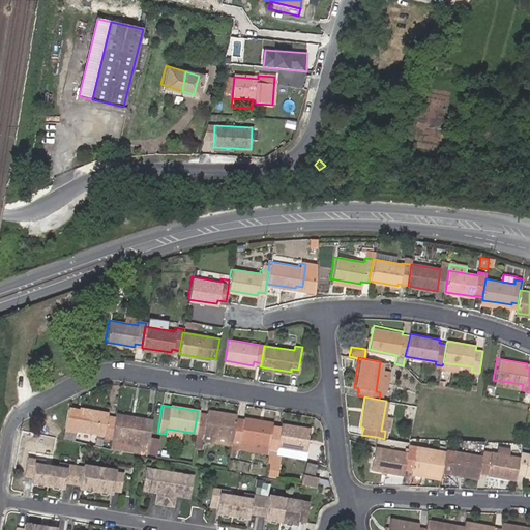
[(110,439),(110,435),(113,415),(107,414),(107,411),(78,406),(77,409),(66,407),(62,431),(70,432),(74,433),(74,429),(102,434),(101,437),(110,439)]
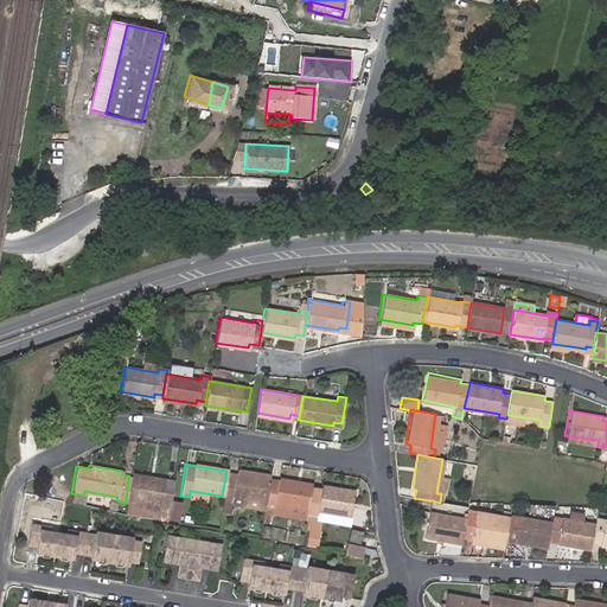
[(166,516),(172,484),(173,477),(131,470),(129,475),(126,498),(126,503),(125,509),(166,516)]
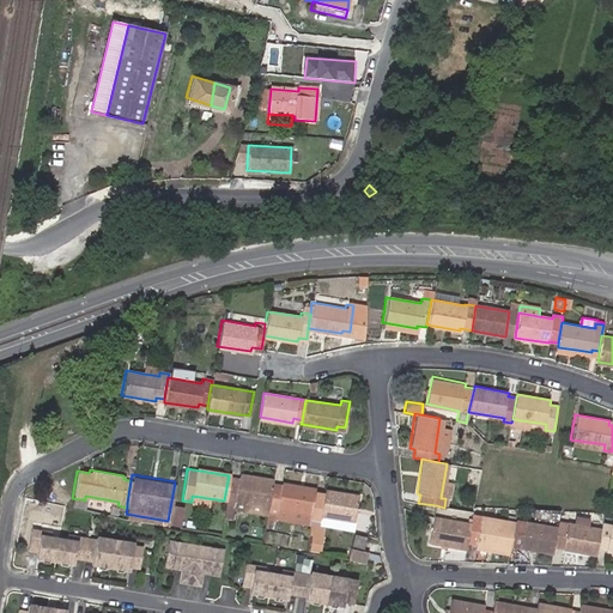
[(266,507),(269,481),(229,475),(224,501),(224,505),(222,517),(231,519),(232,509),(231,509),(232,502),(266,507)]
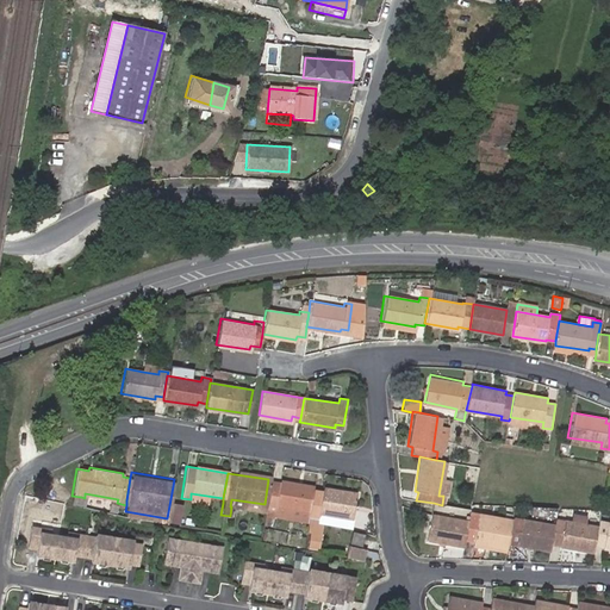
[(311,485),(268,479),(265,504),(263,511),(273,512),(274,505),(307,510),(310,487),(311,485)]
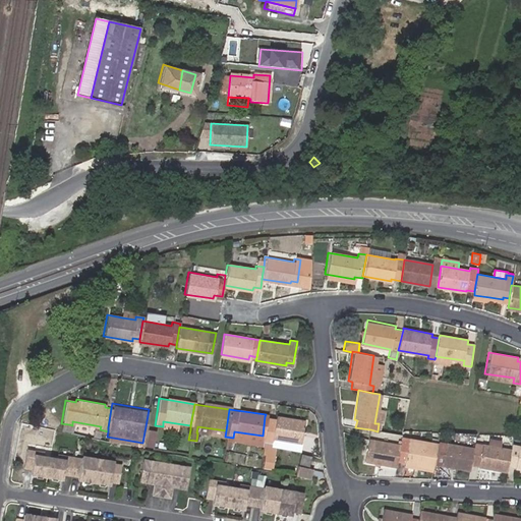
[(263,436),(262,447),(261,453),(262,453),(262,467),(271,468),(273,454),(268,454),(270,445),(274,445),(298,448),(302,419),(273,415),(273,418),(265,416),(263,436)]
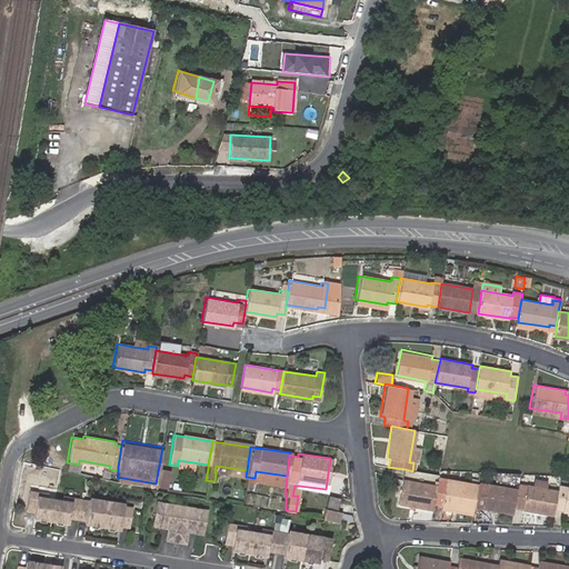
[(76,463),(67,462),(66,470),(75,471),(76,463)]
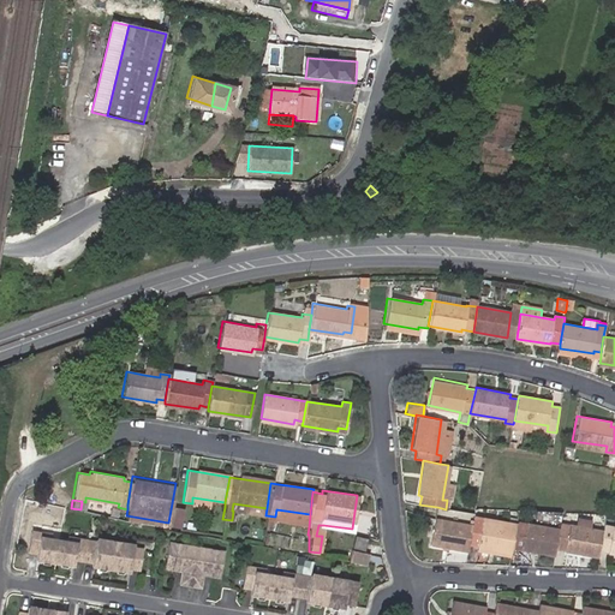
[(266,515),(267,508),(233,503),(232,511),(233,511),(266,515)]
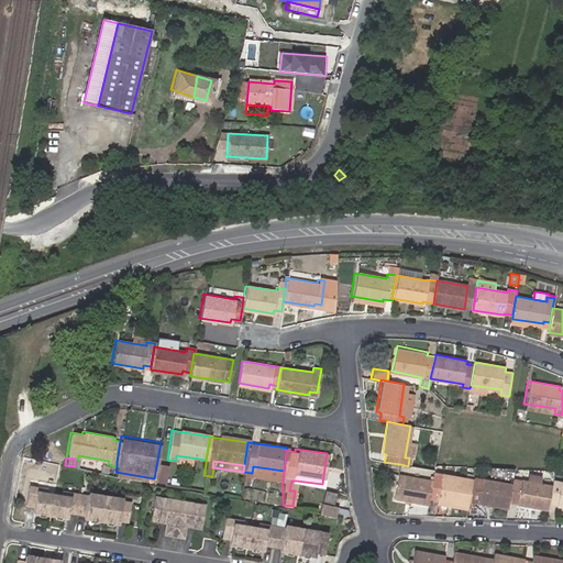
[(433,472),(433,471),(408,466),(400,464),(395,499),(428,505),(429,498),(432,476),(433,472)]
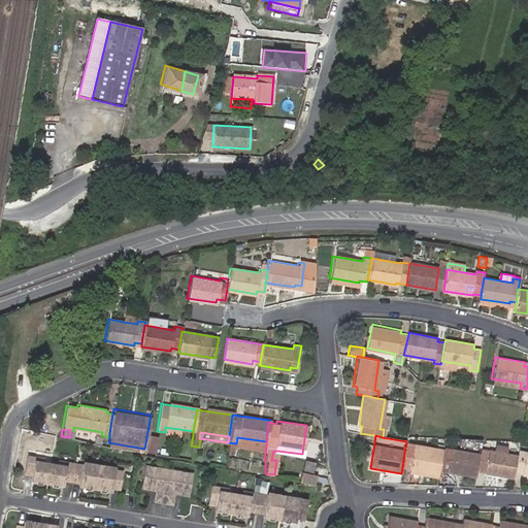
[(266,441),(237,437),(236,443),(235,449),(265,453),(266,441)]
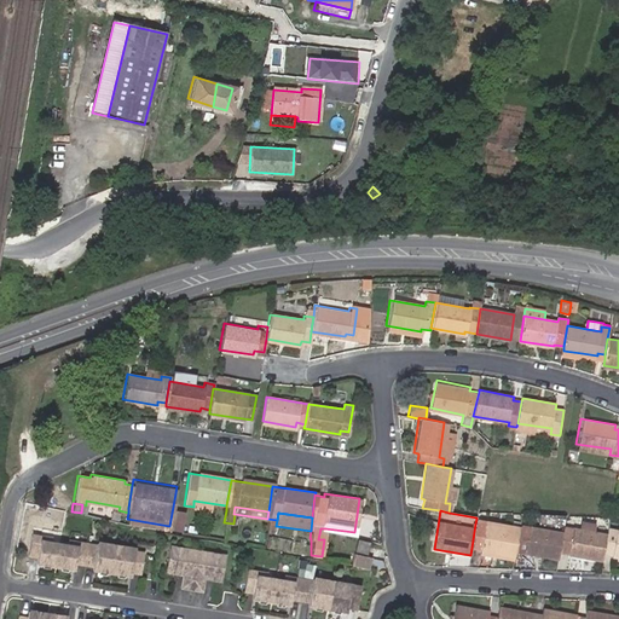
[(520,526),(476,519),(475,524),(520,531),(520,526)]
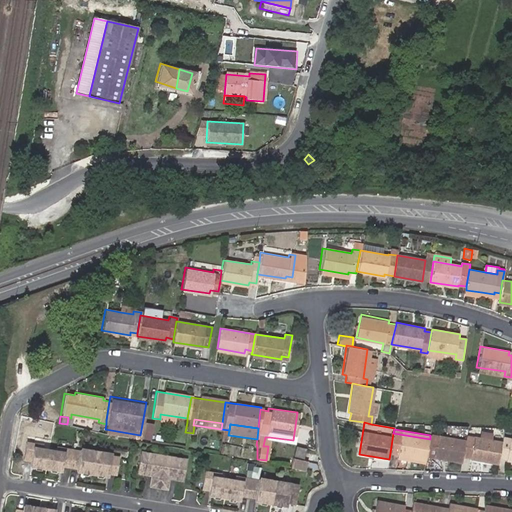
[(393,433),(390,453),(397,454),(397,455),(426,460),(428,448),(430,439),(393,433)]
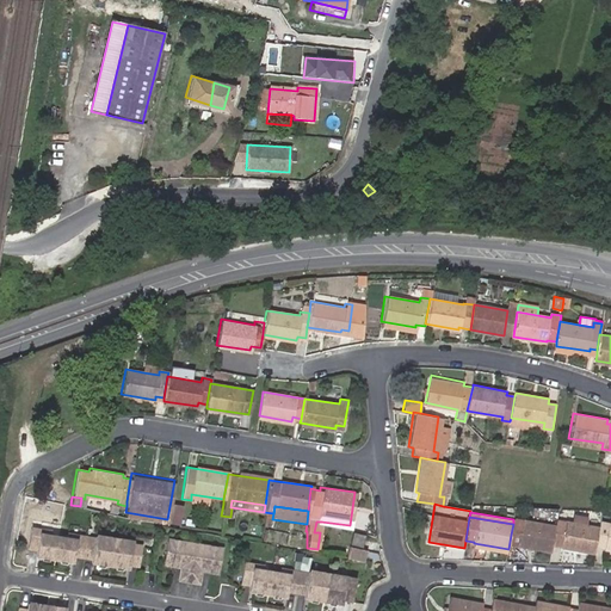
[(555,526),(555,525),(513,518),(513,519),(513,524),(511,535),(520,536),(519,545),(551,550),(553,544),(555,526)]
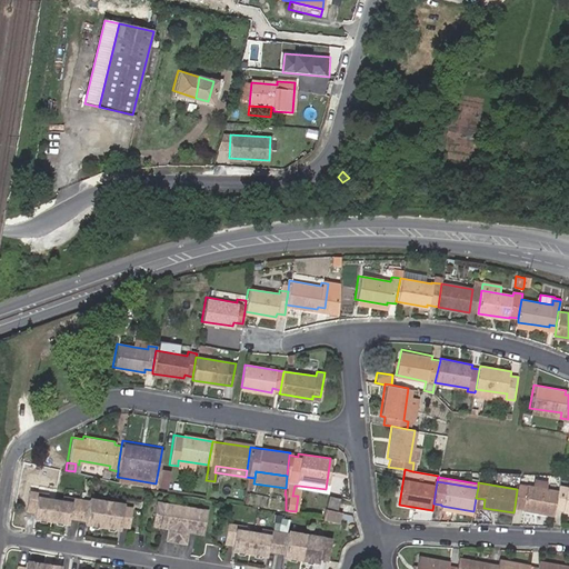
[(515,507),(553,513),(555,508),(558,490),(527,485),(518,483),(517,489),(517,490),(515,507)]
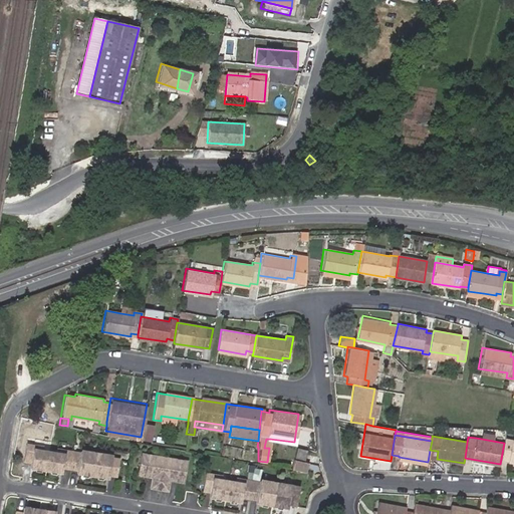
[(513,440),(505,439),(504,443),(501,459),(509,460),(509,461),(513,462),(513,440)]
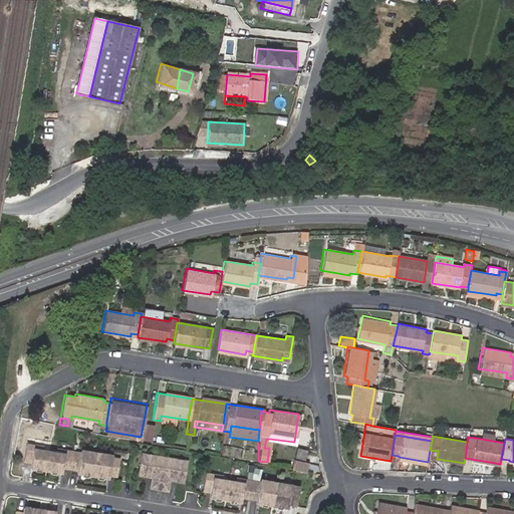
[(47,471),(48,466),(51,453),(44,452),(46,447),(29,444),(26,462),(33,463),(31,468),(47,471)]
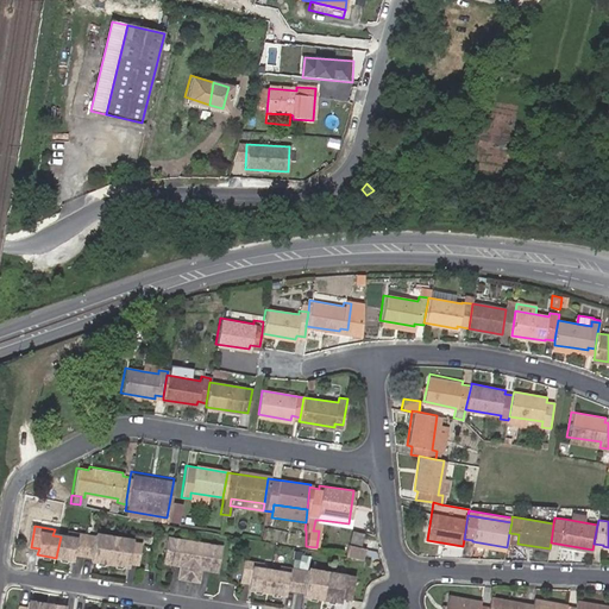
[(61,537),(57,552),(56,558),(75,562),(76,554),(86,557),(89,537),(69,532),(68,538),(61,537)]
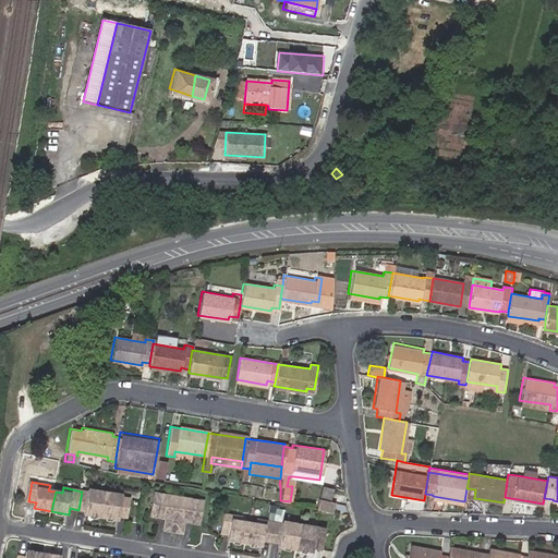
[(325,496),(326,488),(316,487),(315,494),(325,496)]
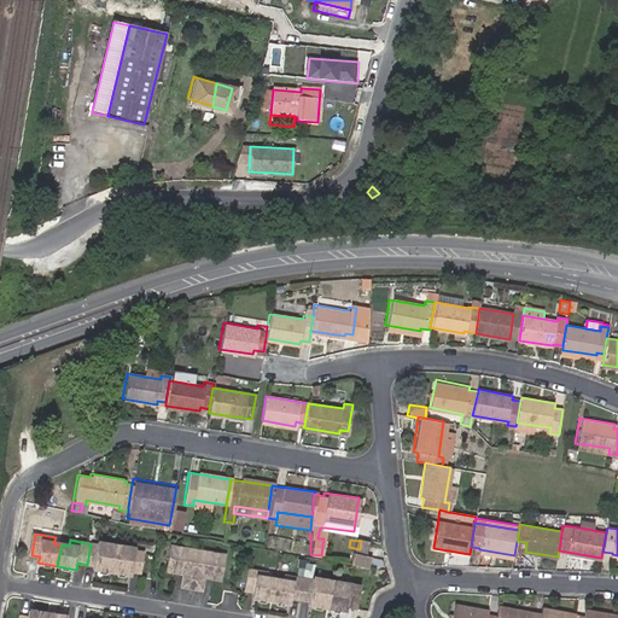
[(114,573),(118,546),(99,542),(99,546),(91,544),(87,565),(95,566),(94,570),(114,573)]
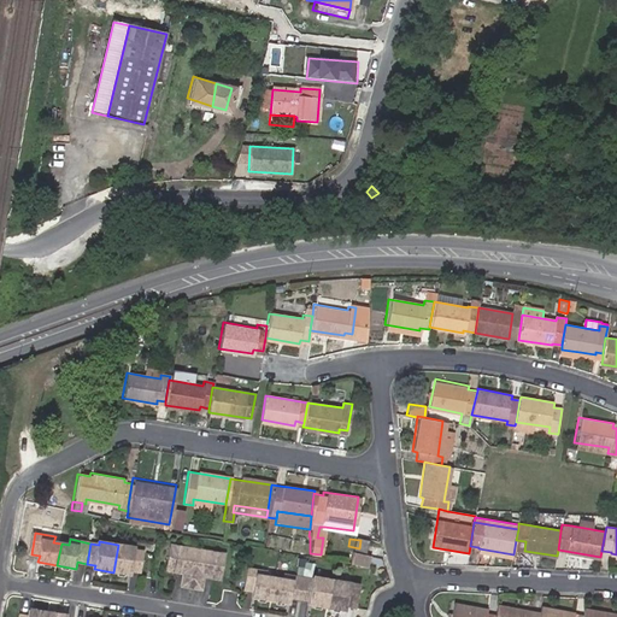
[(118,545),(113,573),(131,576),(133,571),(142,573),(146,553),(136,551),(136,548),(118,545)]
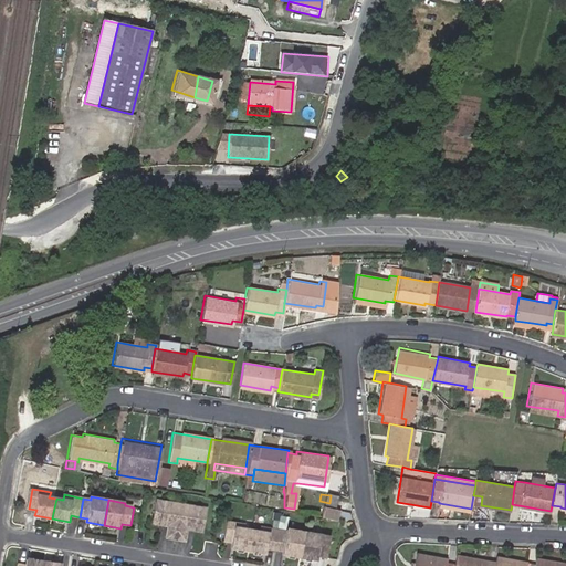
[(159,505),(157,524),(160,525),(160,522),(169,524),(169,527),(167,536),(175,538),(181,505),(173,503),(173,507),(159,505)]
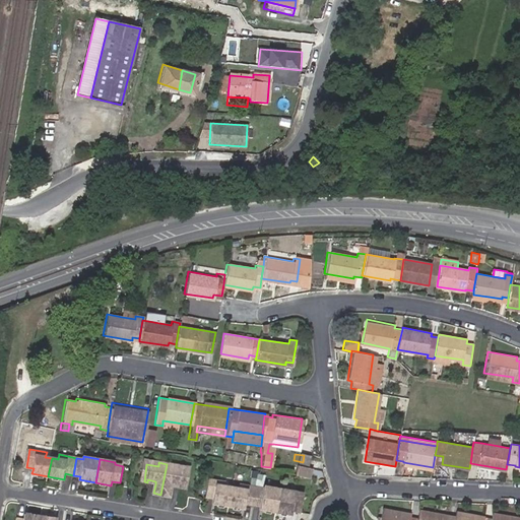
[(175,465),(167,464),(160,495),(169,496),(171,488),(172,483),(178,484),(178,489),(186,490),(188,471),(174,469),(175,465)]
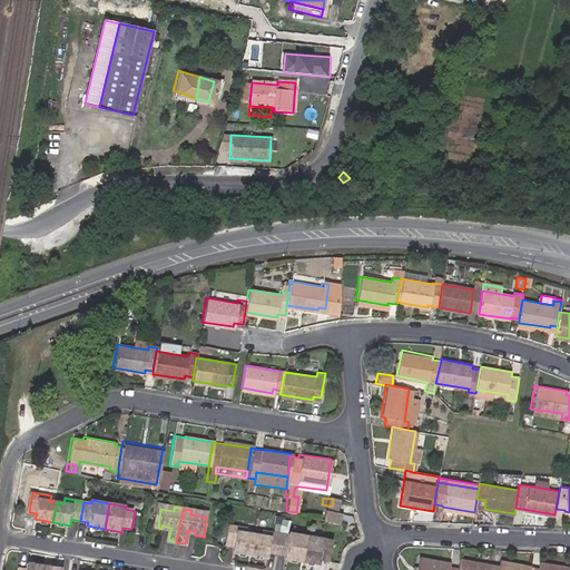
[(251,558),(254,538),(245,537),(246,531),(231,529),(227,549),(235,550),(234,554),(251,558)]
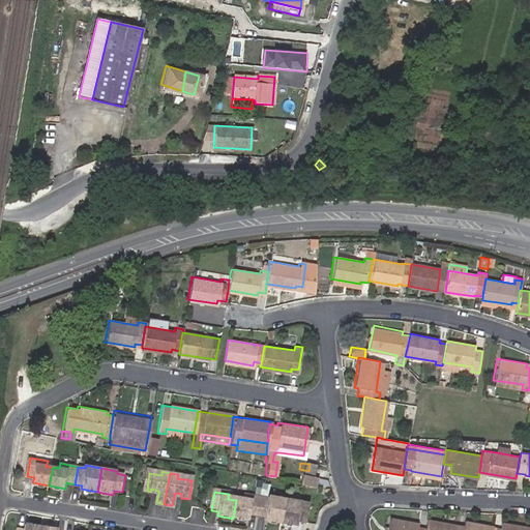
[(233,519),(249,521),(251,517),(259,518),(261,500),(244,497),(244,501),(236,500),(233,519)]
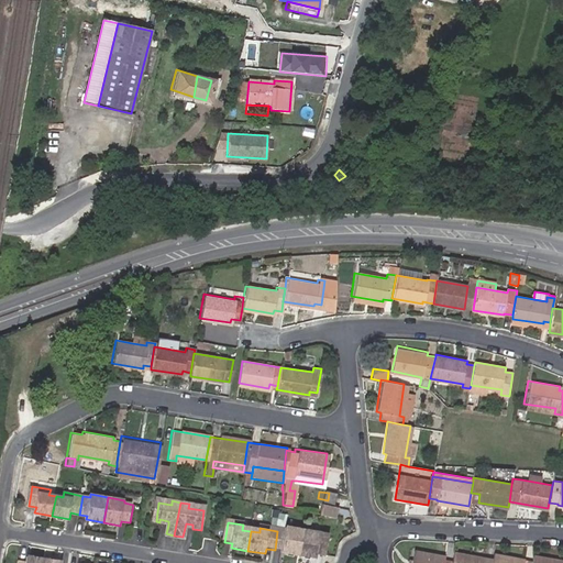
[(299,558),(302,537),(296,536),(296,531),(287,530),(287,532),(277,531),(275,550),(284,551),(283,554),(299,558)]
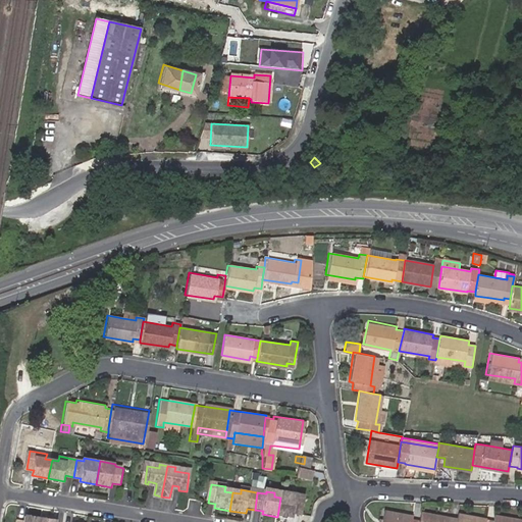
[(290,500),(280,498),(277,517),(293,520),(294,516),(302,517),(304,501),(296,500),(297,497),(290,496),(290,500)]
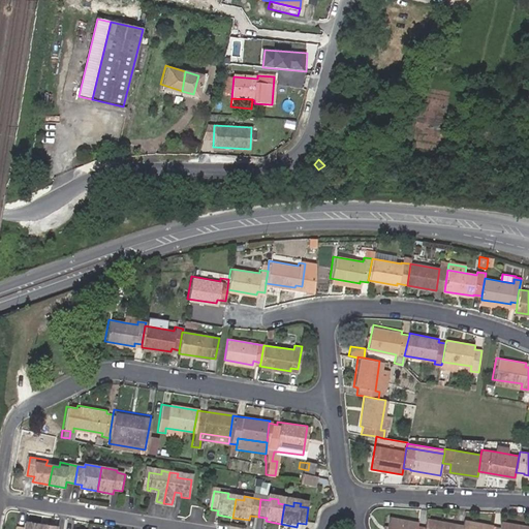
[(386,528),(424,528),(425,526),(416,525),(417,520),(391,515),(386,528)]
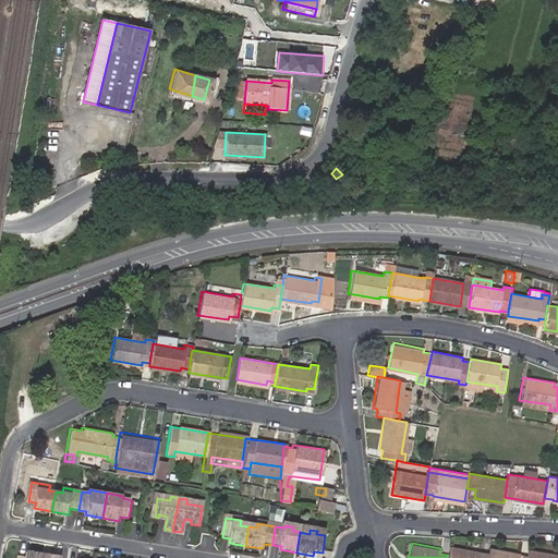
[(447,557),(487,557),(488,554),(450,547),(448,555),(447,557)]
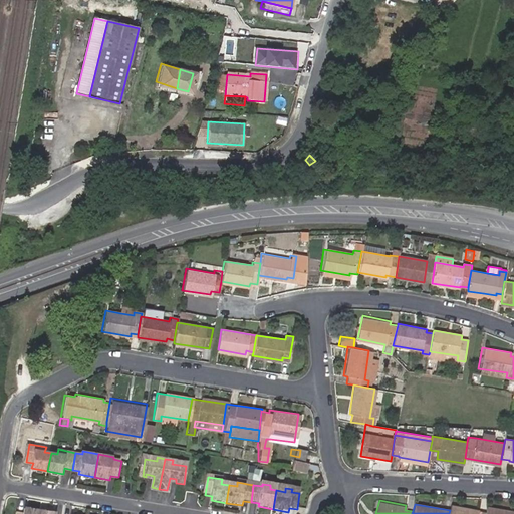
[(485,513),(486,511),(451,505),(450,510),(449,513),(485,513)]
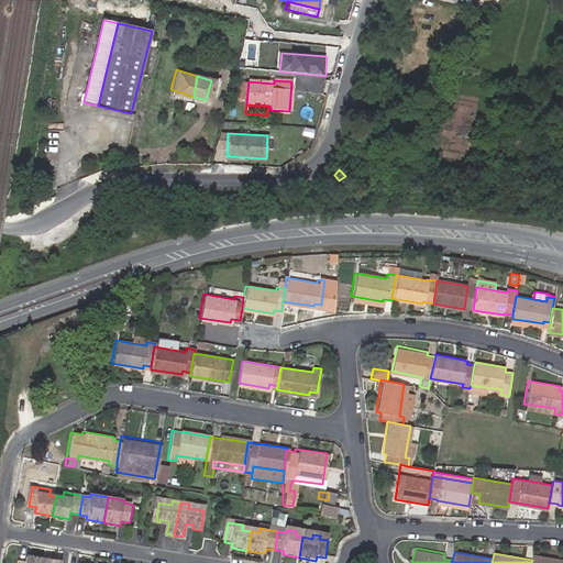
[(562,562),(562,558),(533,553),(532,560),(531,562),(562,562)]
